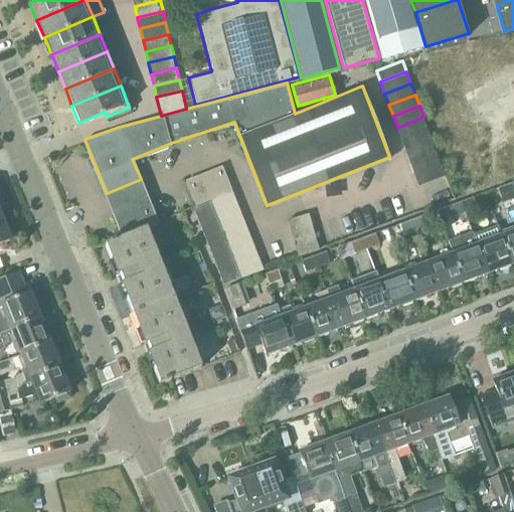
[(423,117),(397,128),(401,139),(427,129),(423,117)]
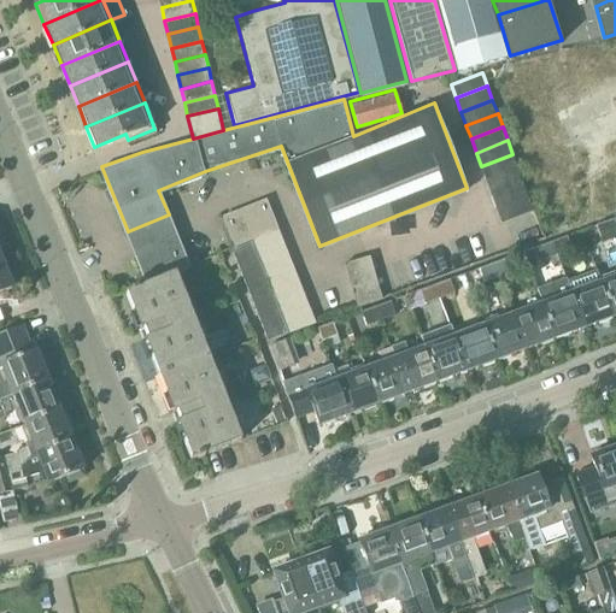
[(512,154),(481,166),(486,180),(518,168),(512,154)]
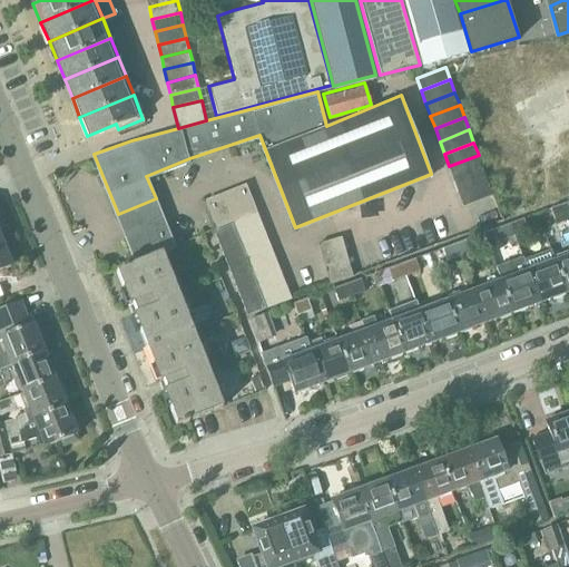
[(479,155),(449,166),(453,178),(483,167),(479,155)]
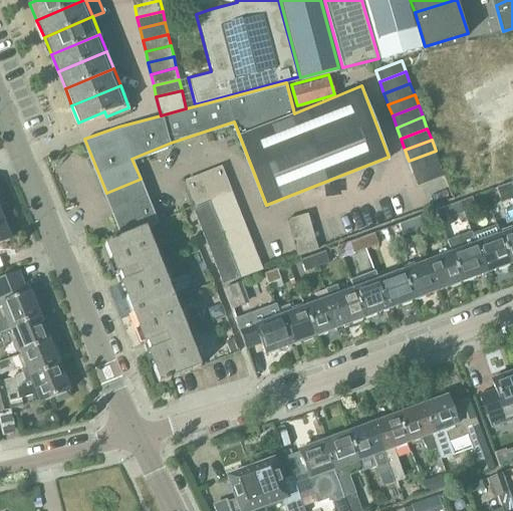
[(436,151),(409,161),(414,173),(440,163),(436,151)]
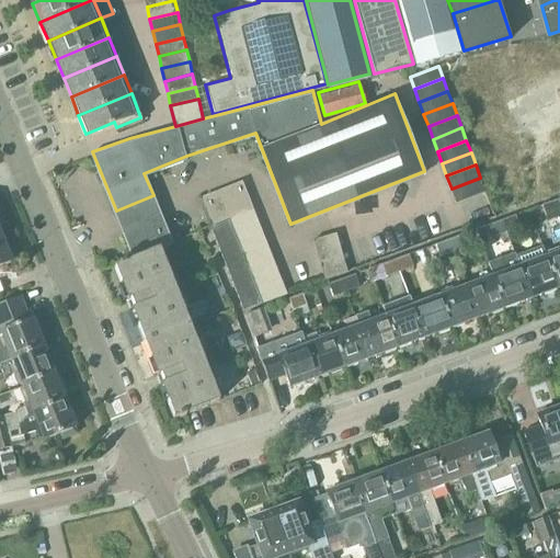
[(480,178),(452,189),(456,201),(484,190),(480,178)]
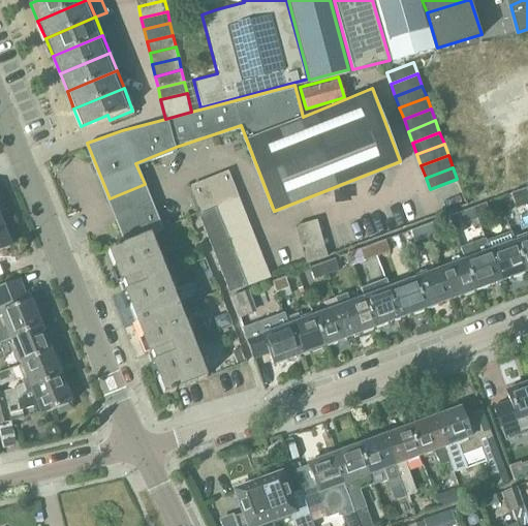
[(270,275),(227,169),(191,184),(202,209),(217,203),(249,283),(270,275)]
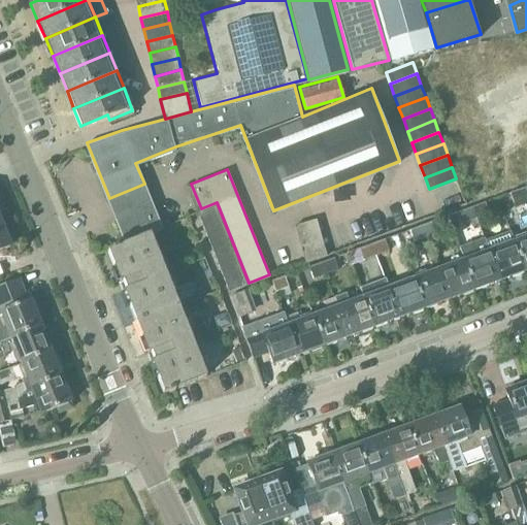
[(516,203),(526,199),(526,195),(524,187),(511,192),(516,203)]
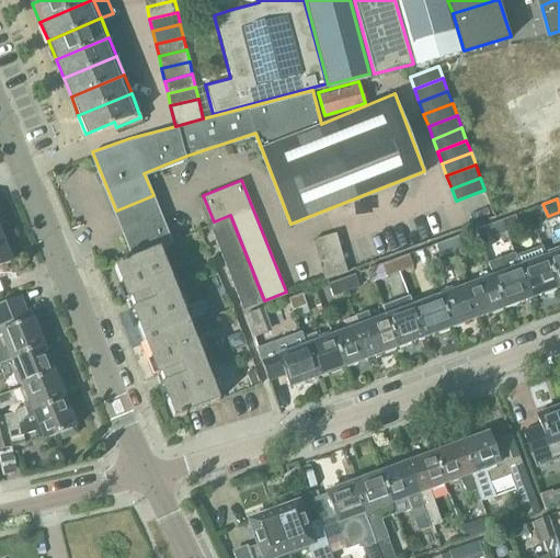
[(507,231),(521,226),(516,214),(503,218),(507,231)]
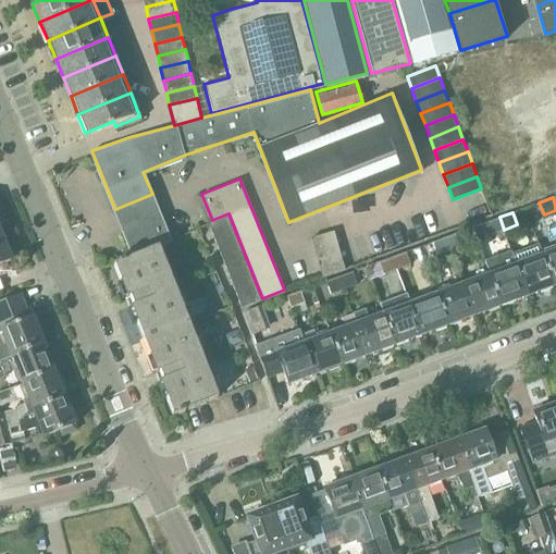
[(134,253),(171,237),(161,214),(124,230),(134,253)]
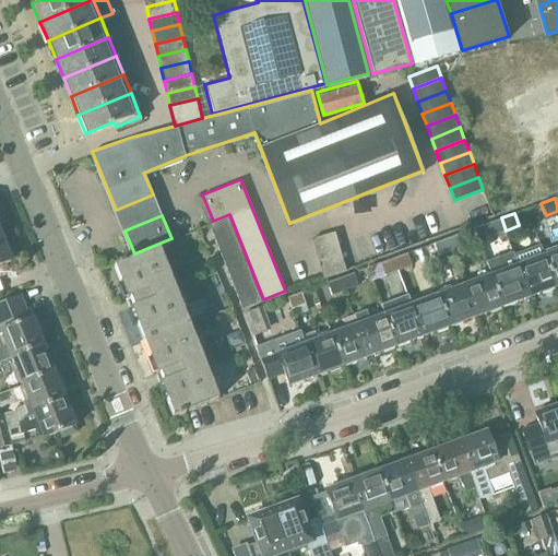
[(244,306),(262,299),(227,217),(210,224),(244,306)]
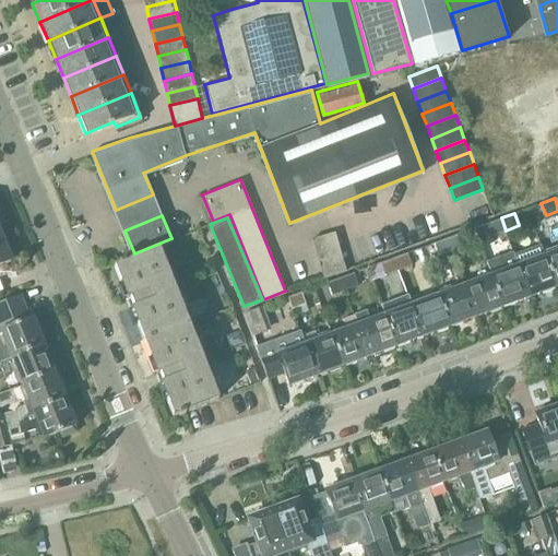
[(493,235),(506,231),(501,217),(488,223),(493,235)]
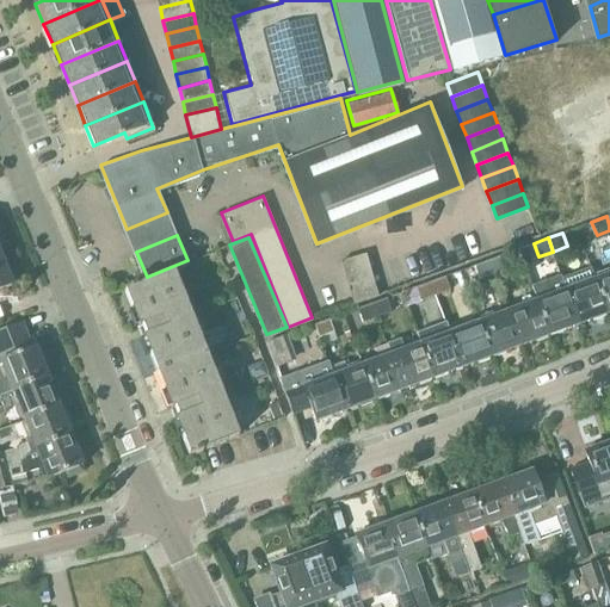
[(356,302),(380,292),(367,251),(343,258),(356,302)]
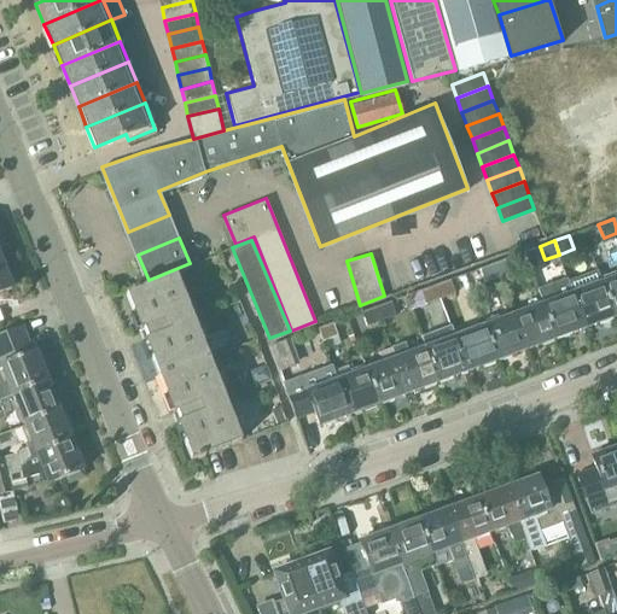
[(0,290),(12,285),(0,255),(0,290)]
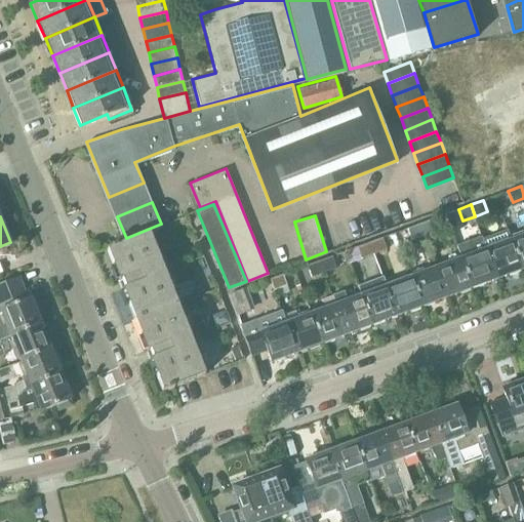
[(425,235),(437,230),(433,218),(420,223),(425,235)]
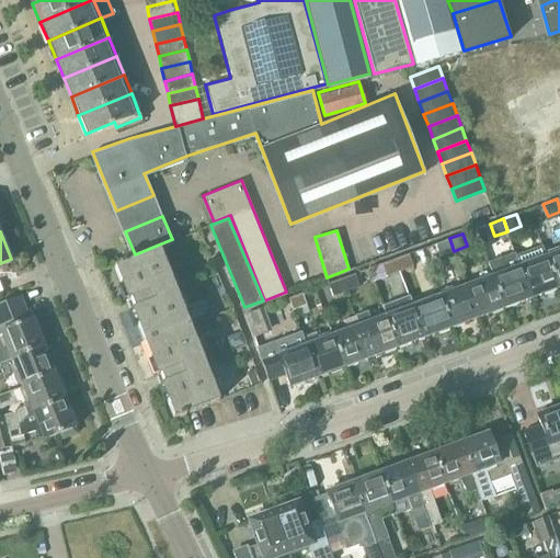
[(441,255),(454,251),(449,238),(436,243),(441,255)]
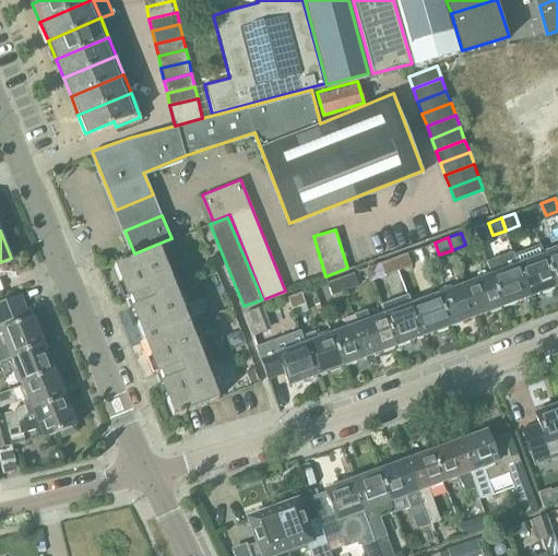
[(175,285),(159,246),(126,259),(125,257),(119,259),(120,261),(114,264),(129,303),(175,285)]
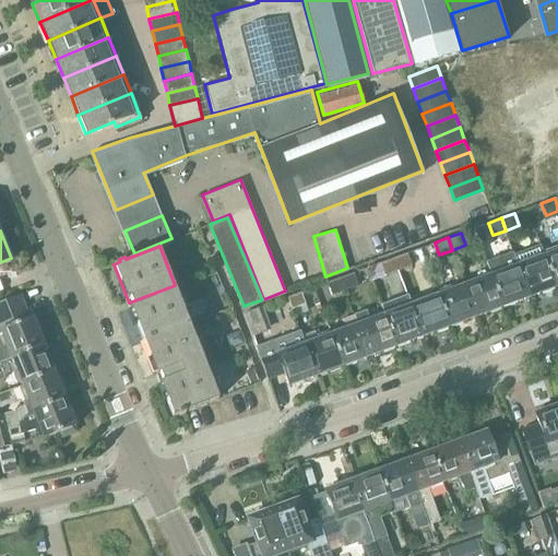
[(557,284),(557,249),(546,255),(557,284)]
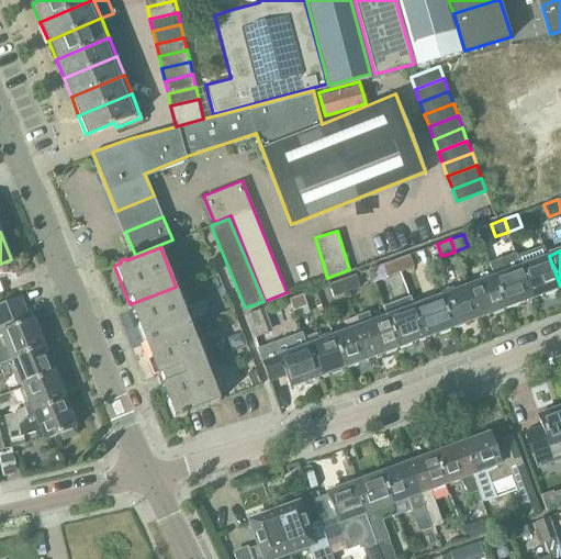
[(404,270),(415,266),(411,253),(399,257),(404,270)]
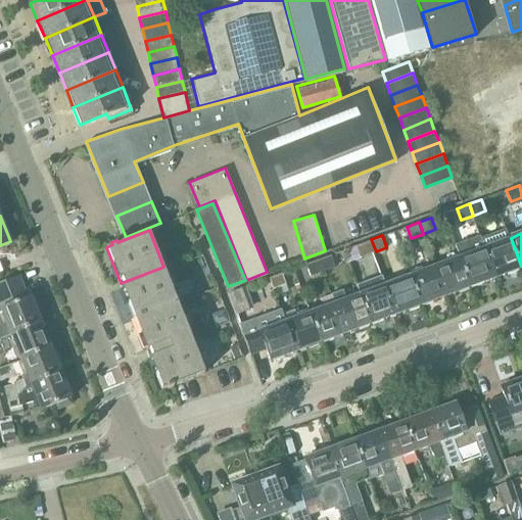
[(472,284),(496,275),(485,247),(481,235),(469,240),(473,252),(462,256),(472,284)]
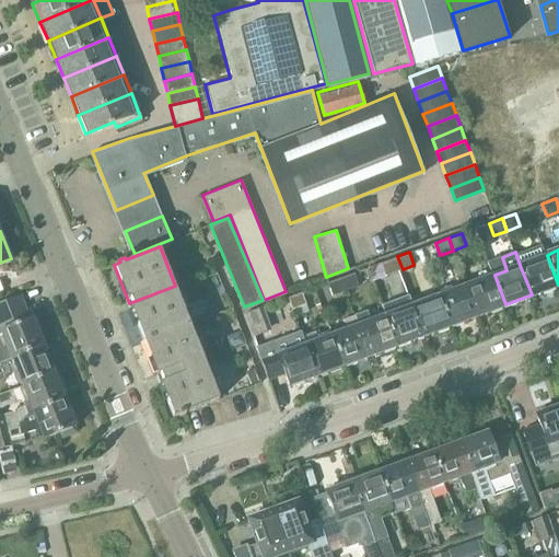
[(532,294),(558,285),(547,255),(520,265),(532,294)]
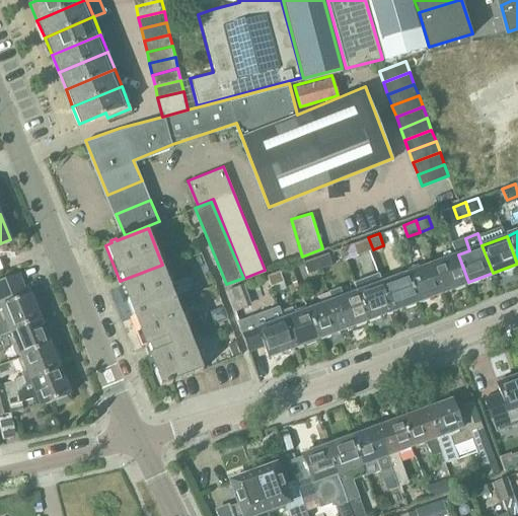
[(346,260),(373,249),(368,237),(341,247),(346,260)]
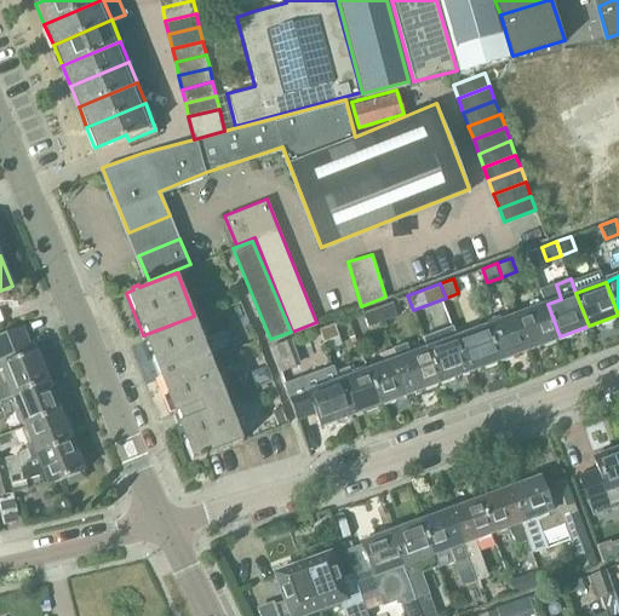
[(383,320),(397,315),(393,301),(378,306),(383,320)]
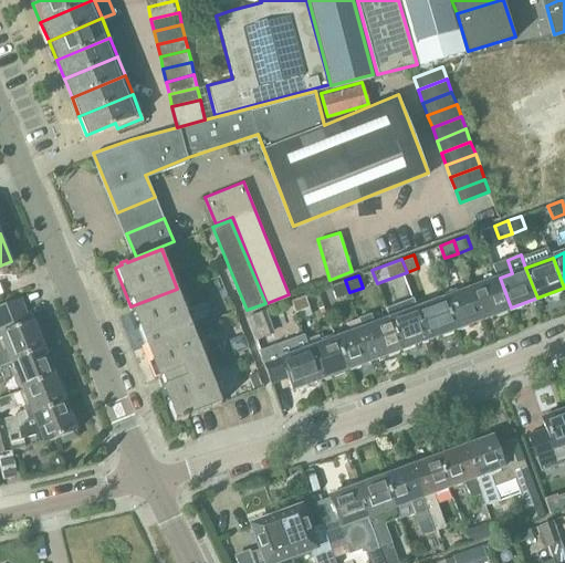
[(482,319),(511,308),(500,278),(471,289),(482,319)]
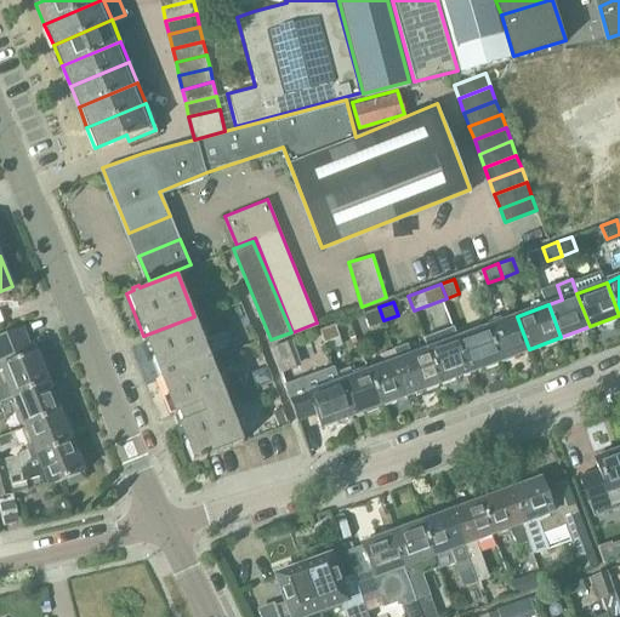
[(369,326),(384,320),(379,307),(364,313),(369,326)]
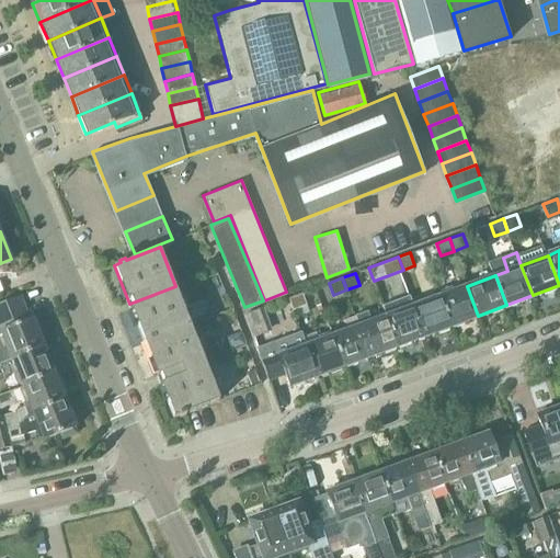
[(144,341),(190,322),(175,286),(129,304),(144,341)]
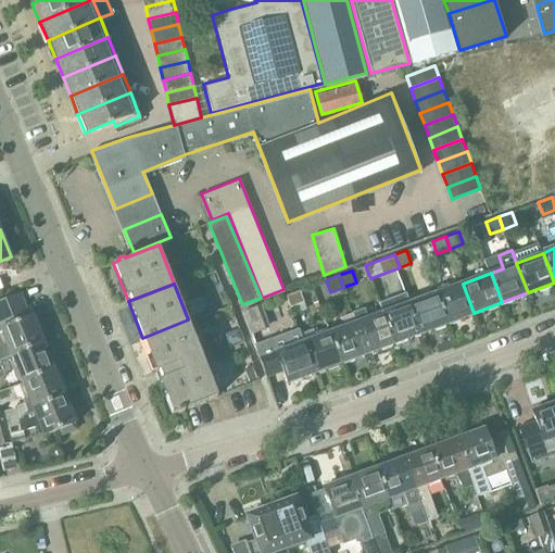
[(449,322),(474,313),(463,284),(438,292),(449,322)]
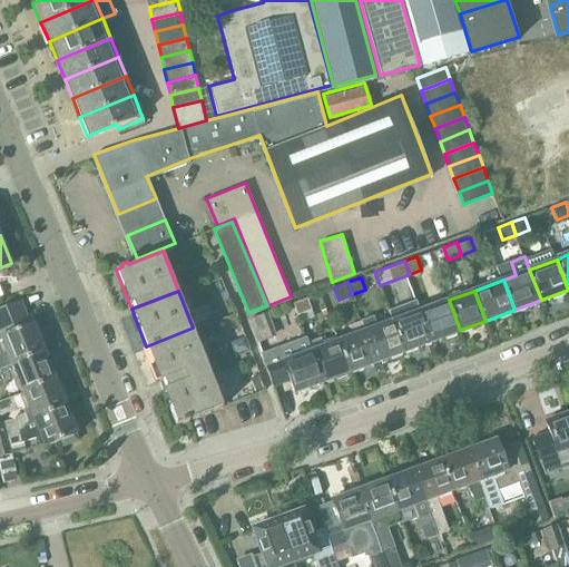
[(298,315),(313,310),(308,296),(294,302),(298,315)]
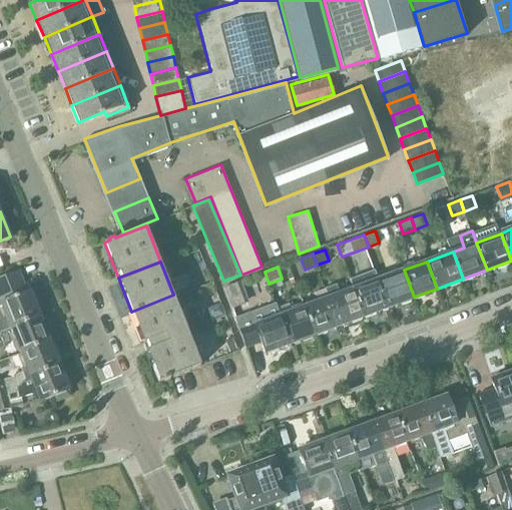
[(6,328),(11,326),(41,315),(37,305),(41,303),(36,292),(32,293),(31,290),(27,291),(18,269),(0,276),(0,299),(6,316),(2,318),(6,328)]
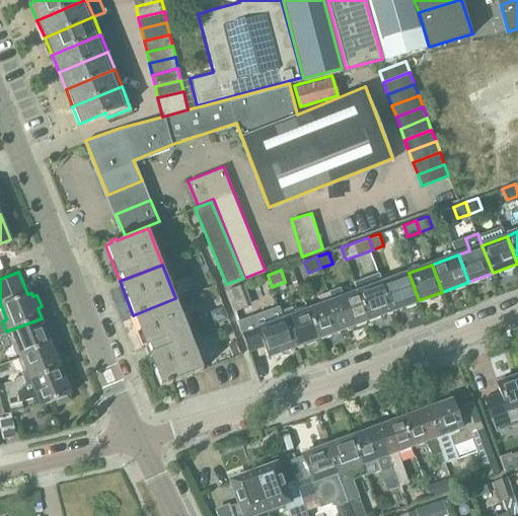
[(369,319),(393,310),(383,282),(380,273),(355,282),(358,291),(369,319)]
